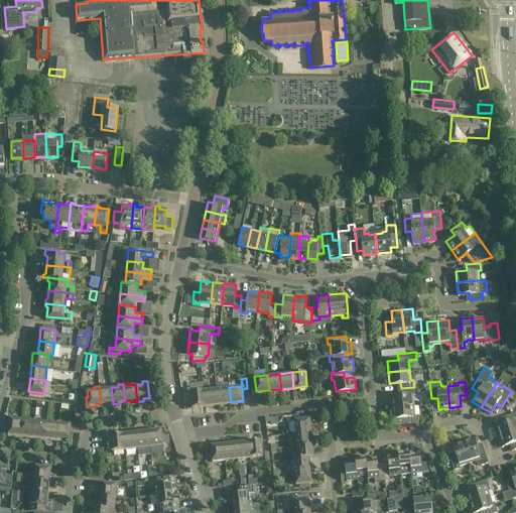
[(113,404),(111,387),(105,388),(105,386),(99,386),(101,403),(106,402),(107,405),(113,404)]
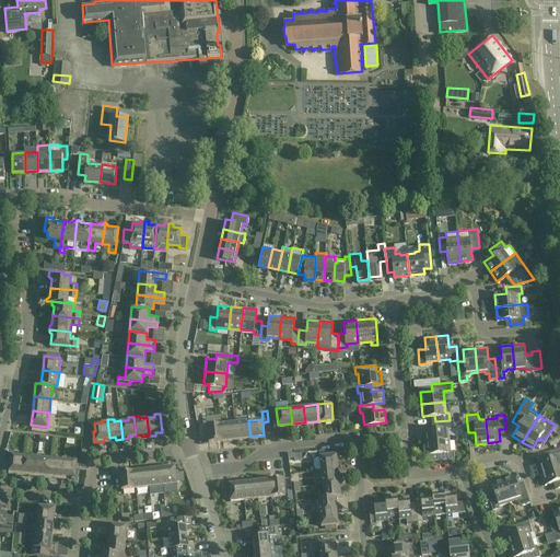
[(248,420),(234,421),(236,439),(251,437),(248,420)]
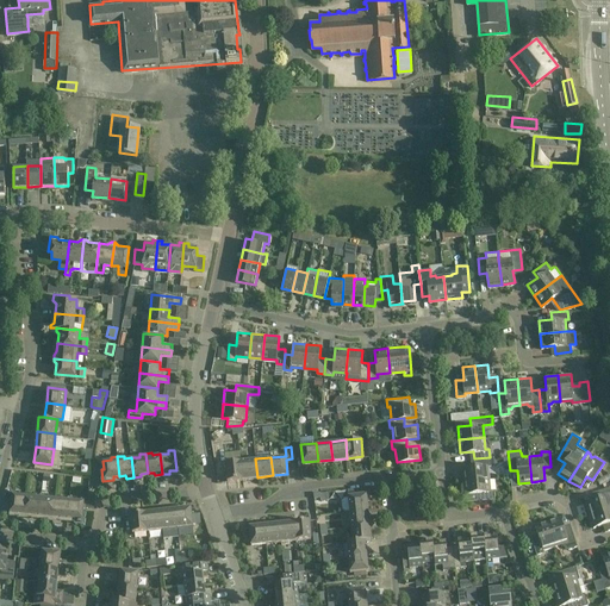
[(490,466),(490,457),(474,458),(474,466),(462,467),(464,480),(489,478),(487,466),(490,466)]
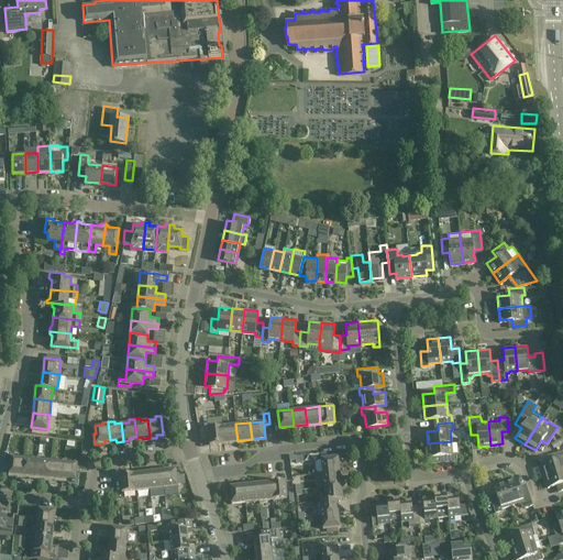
[(235,424),(222,425),(223,442),(238,441),(235,424)]
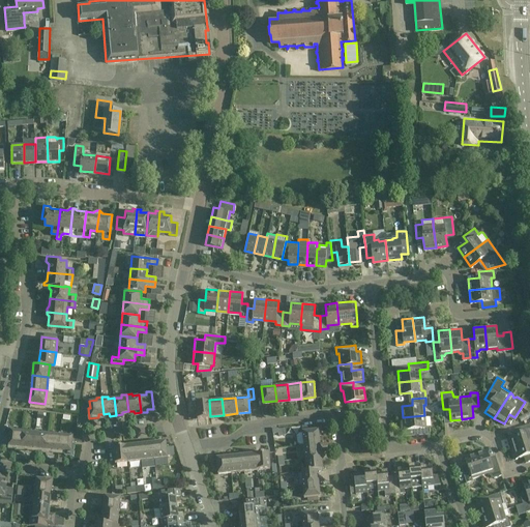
[(210,416),(209,400),(196,402),(198,417),(210,416)]
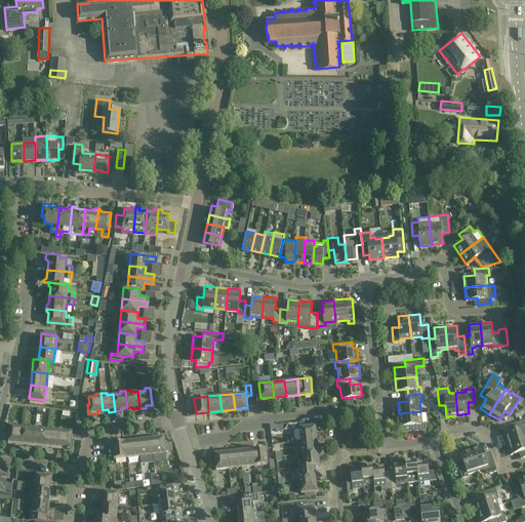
[(420,411),(399,413),(400,425),(411,424),(411,430),(426,429),(425,422),(421,422),(420,411)]
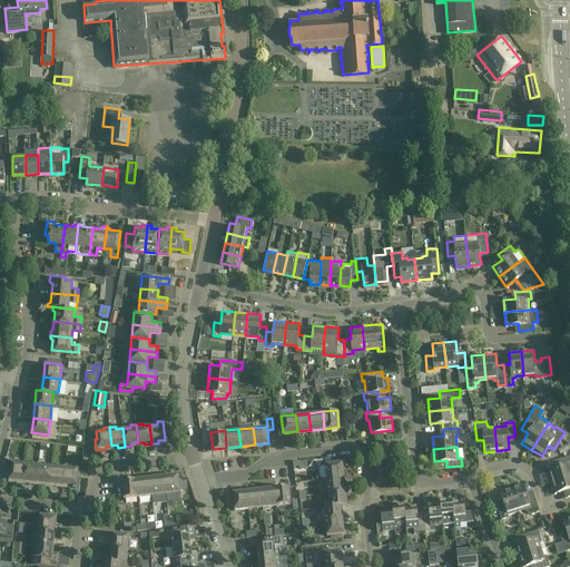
[(559,466),(547,469),(550,481),(569,475),(569,453),(557,459),(559,466)]
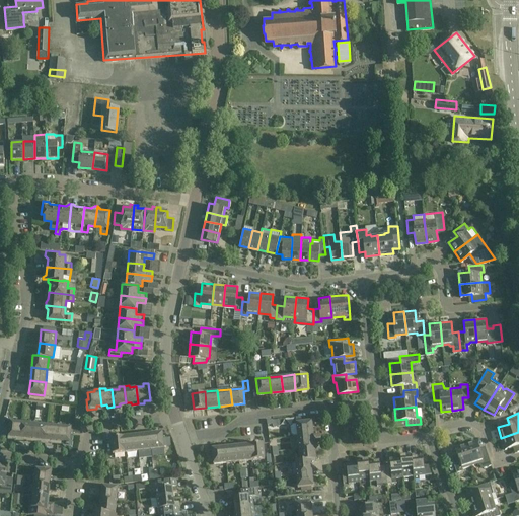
[(14,438),(20,438),(22,422),(16,421),(16,419),(10,418),(9,434),(14,435),(14,438)]
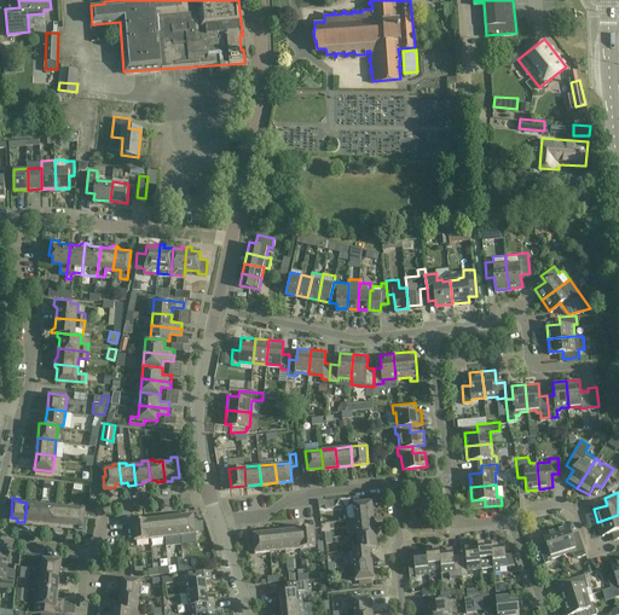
[(42,498),(42,500),(40,521),(46,521),(46,524),(55,526),(56,505),(48,504),(48,498),(42,498)]
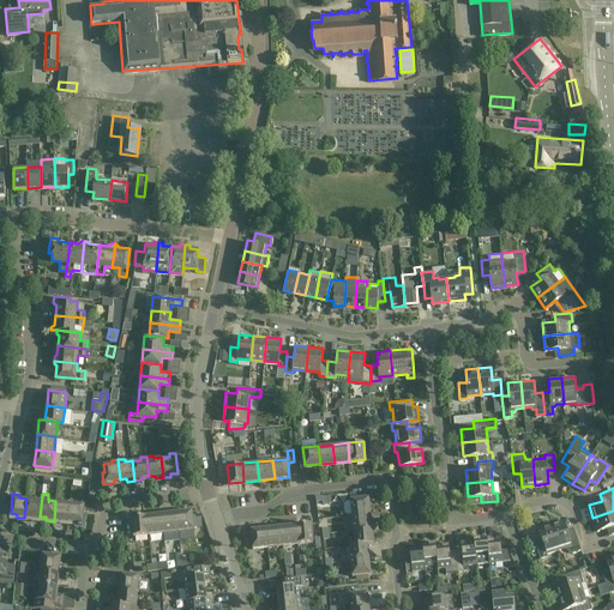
[(26,499),(24,518),(32,519),(32,515),(40,517),(42,496),(35,496),(35,499),(26,499)]
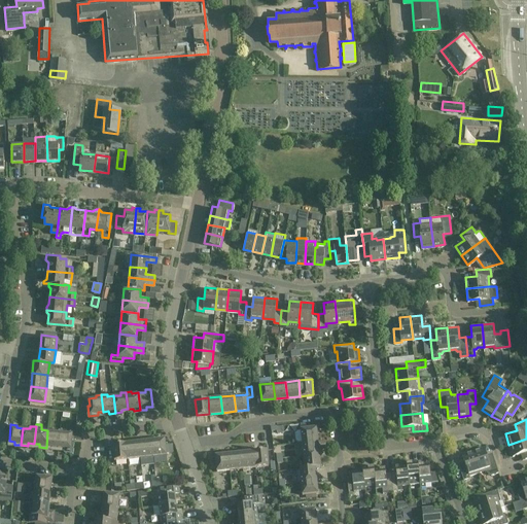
[(302,441),(318,440),(316,426),(297,428),(294,431),(295,439),(299,441),(302,441)]
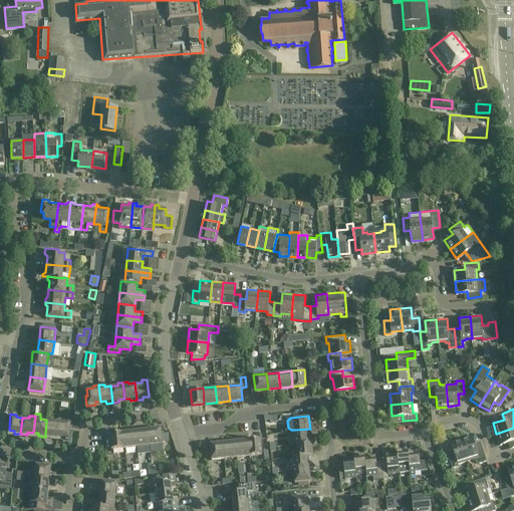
[(46,420),(45,437),(51,438),(51,435),(57,435),(59,419),(53,419),(53,421),(46,420)]
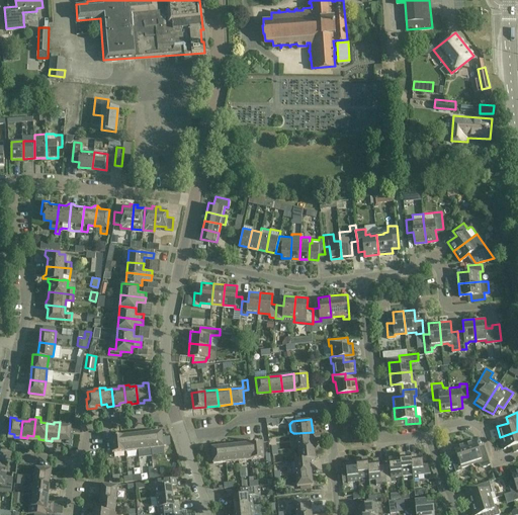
[(60,422),(58,438),(63,439),(63,442),(72,443),(73,432),(71,432),(72,426),(65,425),(65,423),(60,422)]
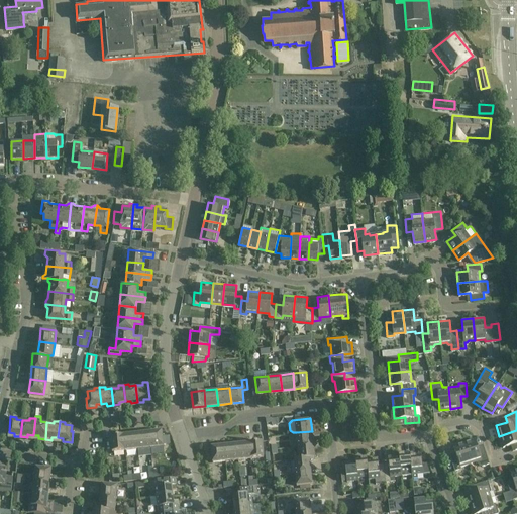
[(161,429),(148,430),(149,446),(163,445),(161,429)]
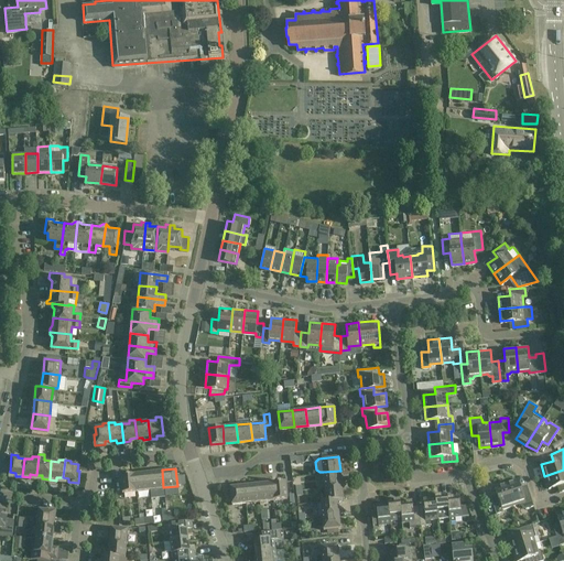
[(148,472),(150,488),(163,487),(162,470),(148,472)]
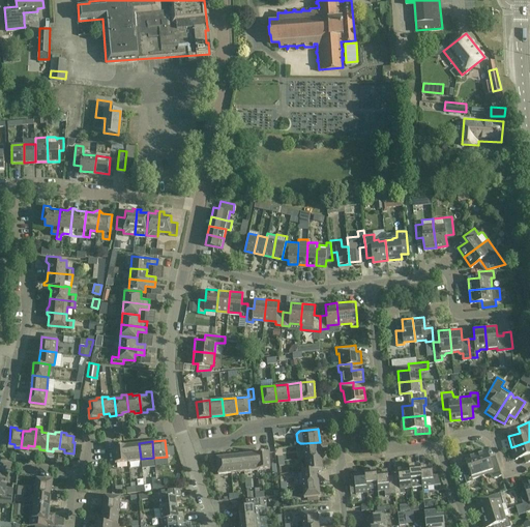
[(529,441),(511,447),(516,458),(526,455),(528,460),(529,459),(529,441)]
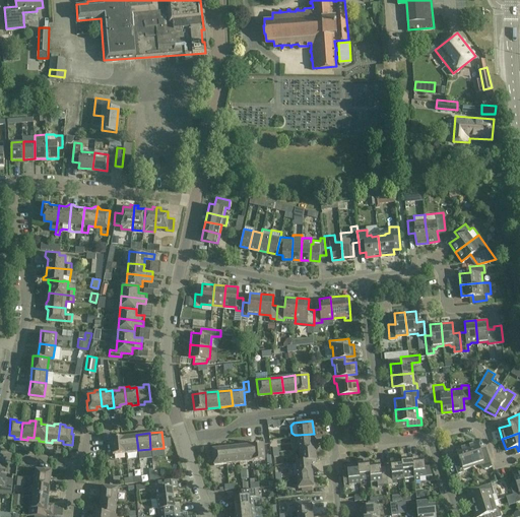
[(298,435),(299,448),(315,446),(314,434),(298,435)]
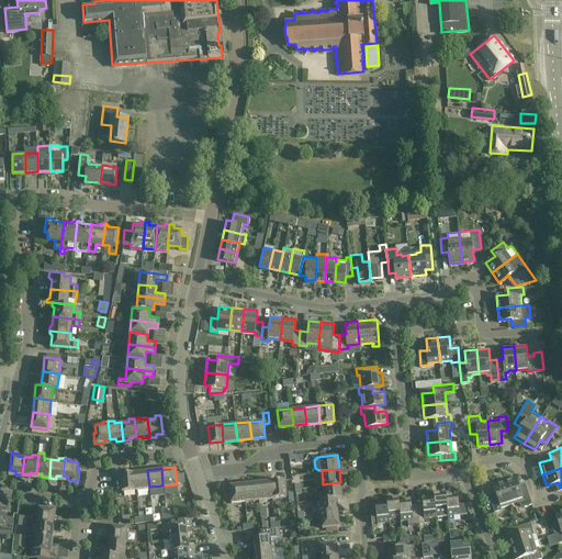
[(134,471),(135,488),(149,487),(147,470),(134,471)]
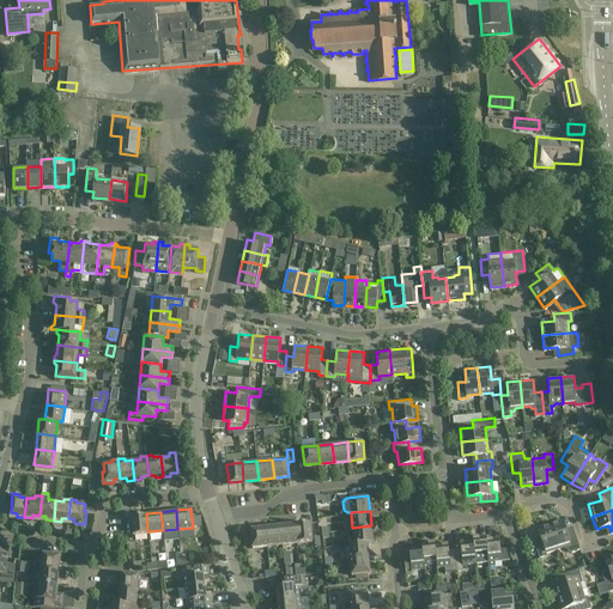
[(147,531),(146,513),(131,515),(132,522),(133,534),(147,531)]
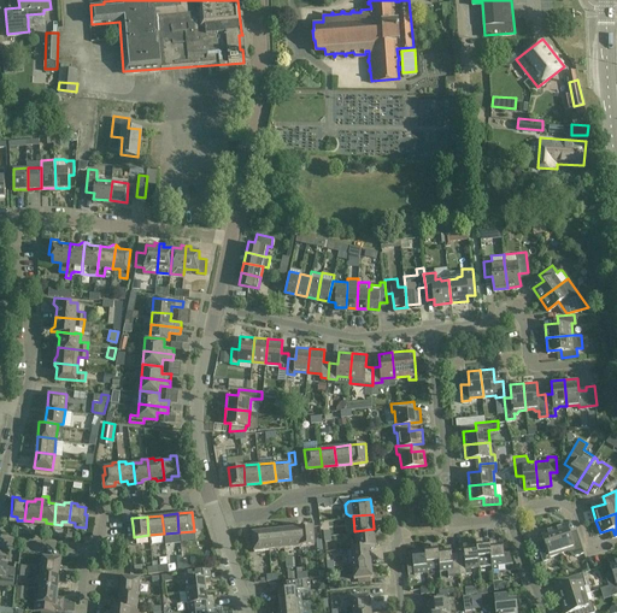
[(565,520),(553,524),(553,525),(562,550),(569,548),(569,550),(575,554),(583,552),(582,546),(577,531),(570,534),(565,520)]
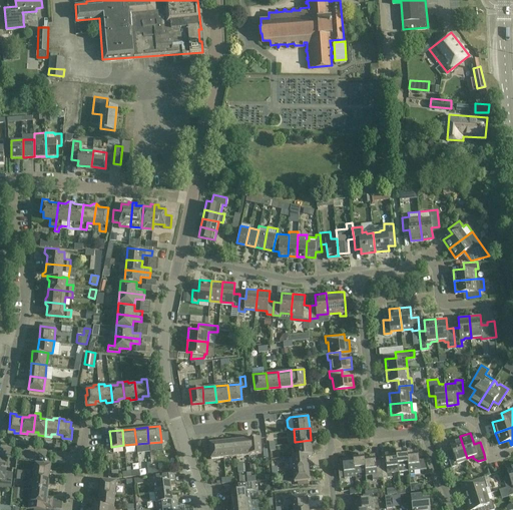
[(260,437),(247,438),(248,453),(262,452),(260,437)]
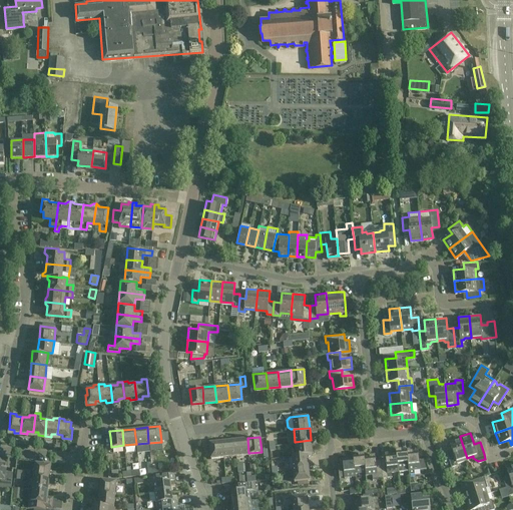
[(457,462),(467,459),(467,458),(460,437),(450,441),(453,451),(447,453),(452,466),(458,464),(457,462)]
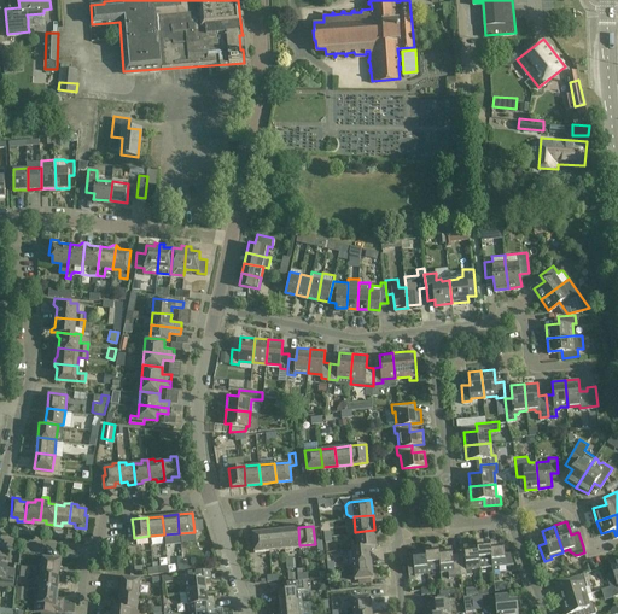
[(283,528),(284,548),(299,545),(298,527),(283,528)]
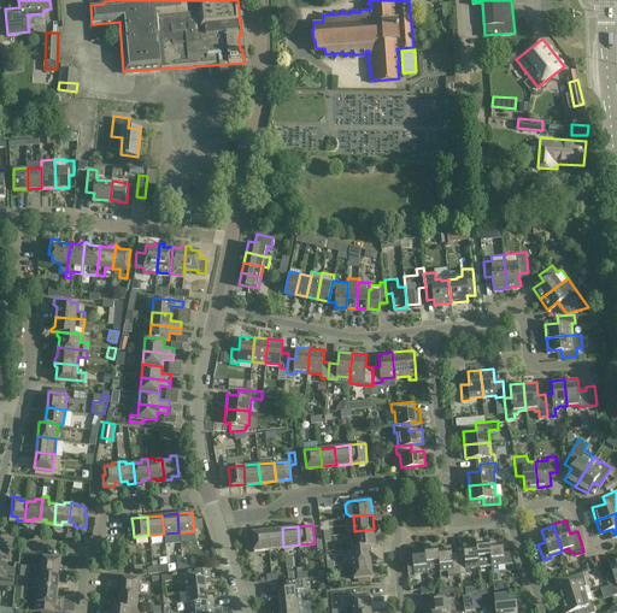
[(266,529),(269,548),(283,547),(282,528),(266,529)]
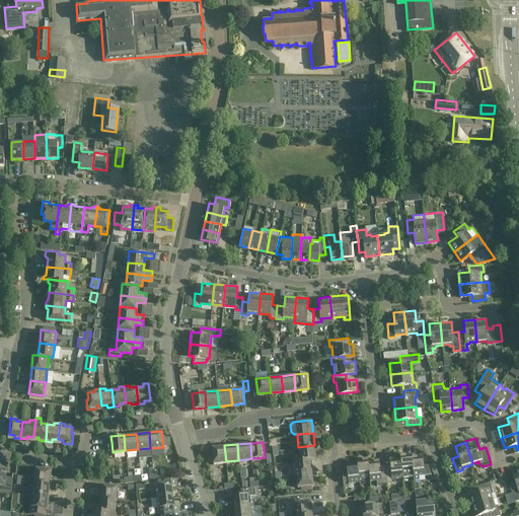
[(213,462),(226,461),(224,445),(212,447),(213,462)]
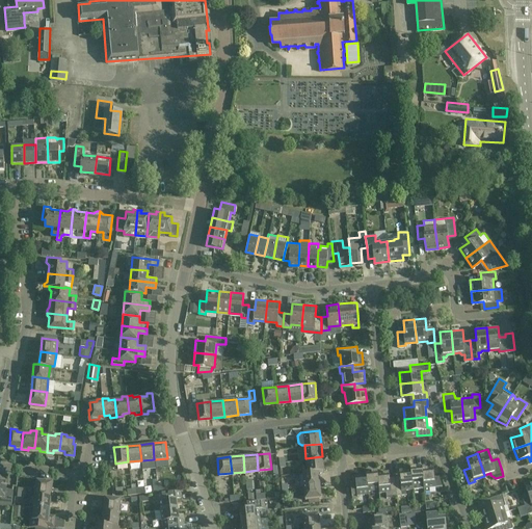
[(308,472),(318,470),(323,470),(322,456),(306,458),(308,472)]
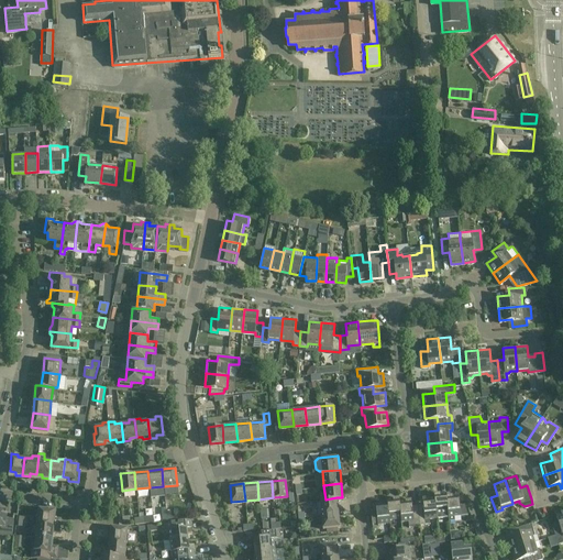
[(449,515),(446,495),(446,492),(434,493),(434,496),(437,516),(449,515)]
